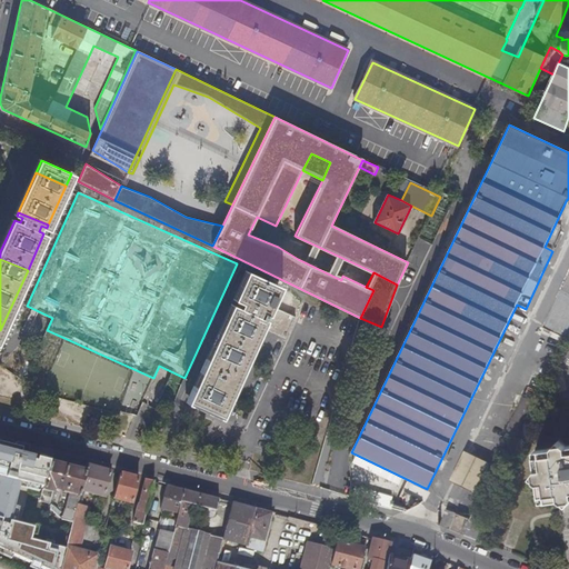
[(241,303),(240,306),(239,308),(233,306),(218,341),(190,401),(220,415),(248,353),(261,326),(288,337),(292,328),(296,320),(269,308),(279,287),(249,273),(237,300),(241,303)]
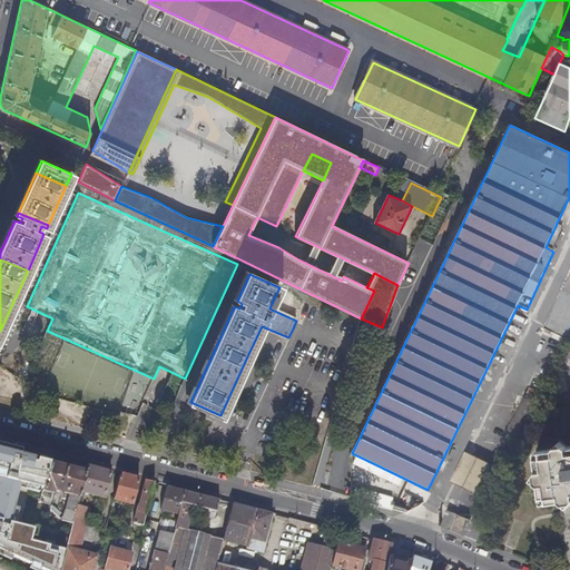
[(569,291),(564,290),(547,327),(569,338),(569,337),(569,291)]
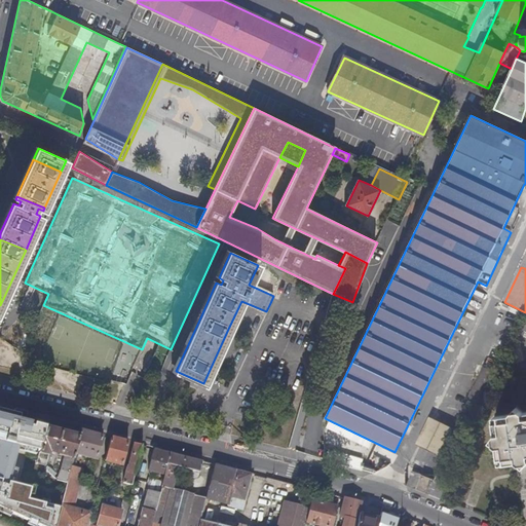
[(497,435),(492,442),(498,447),(501,464),(519,462),(525,467),(525,412),(525,413),(518,407),(513,415),(495,417),(497,435)]
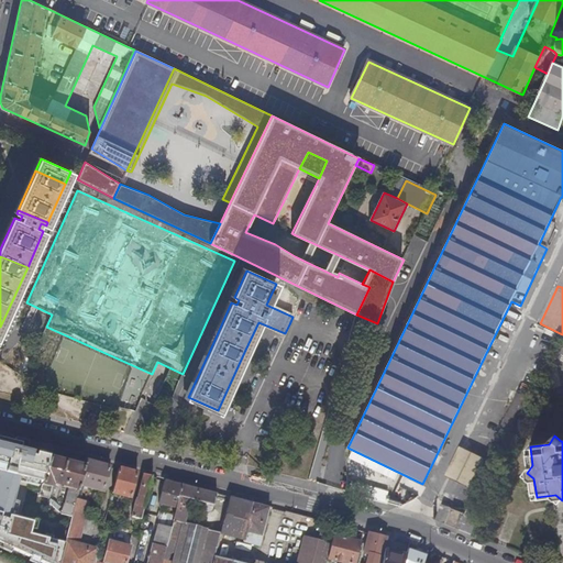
[(0,543),(1,544),(42,562),(61,562),(65,550),(26,541),(29,529),(9,523),(21,477),(43,483),(50,456),(20,449),(21,443),(0,438),(0,543)]
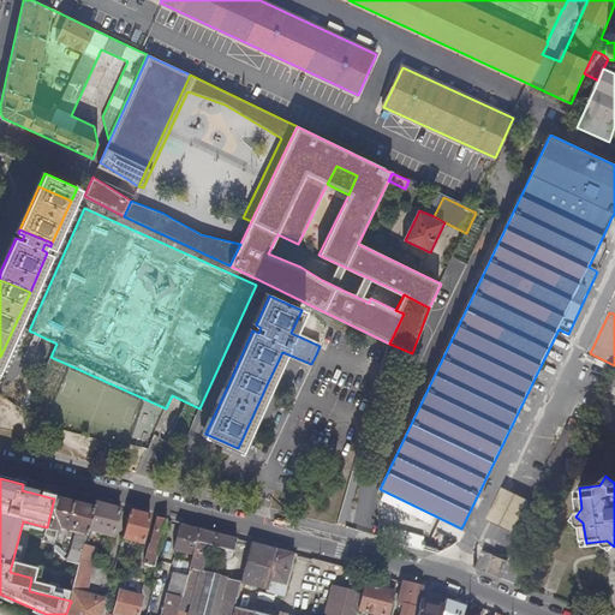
[(507,495),(496,518),(512,525),(523,502),(507,495)]
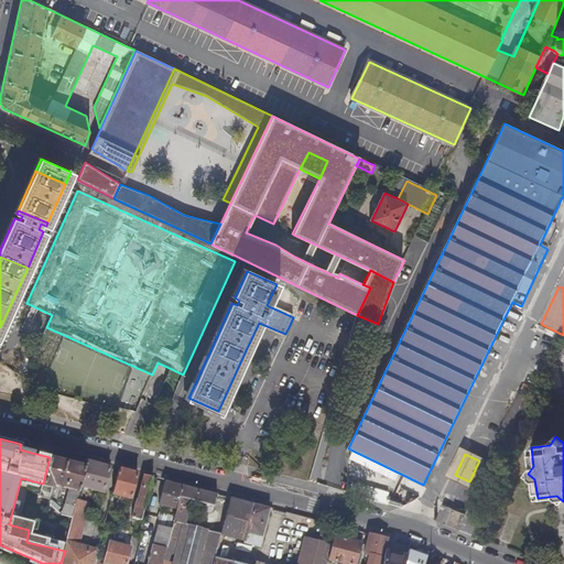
[(66,517),(73,518),(77,500),(80,487),(86,467),(50,457),(43,484),(40,497),(50,500),(52,488),(53,489),(54,486),(58,488),(60,485),(64,486),(64,488),(69,490),(66,505),(69,505),(66,517)]
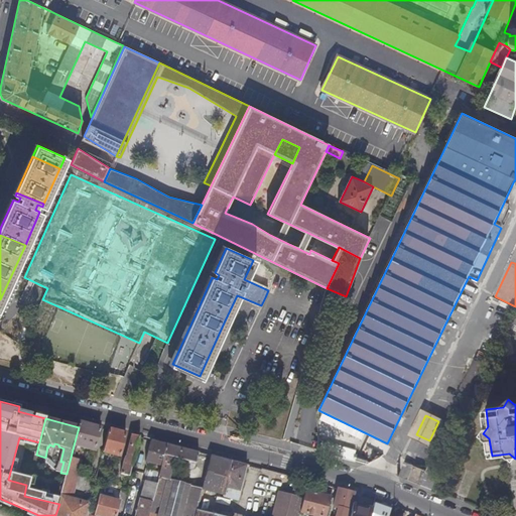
[(101,427),(80,422),(79,427),(74,445),(96,450),(101,427)]
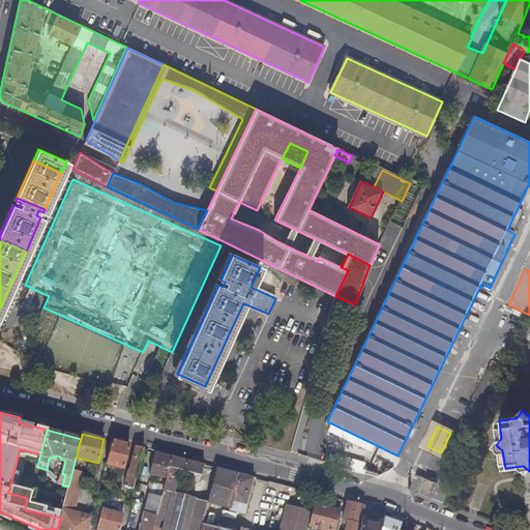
[(129,446),(112,441),(106,465),(123,469),(129,446)]
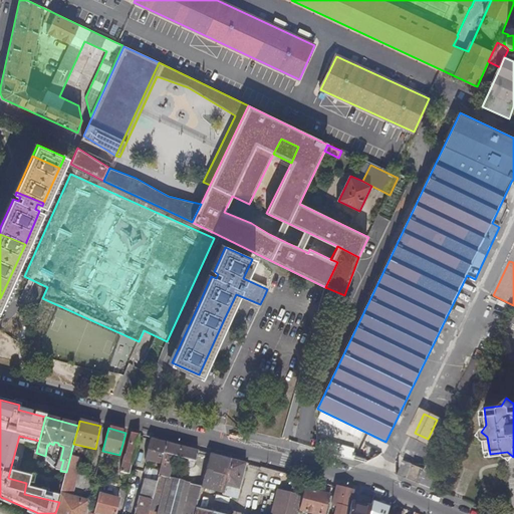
[(129,475),(139,436),(132,434),(125,456),(124,457),(120,473),(129,475)]
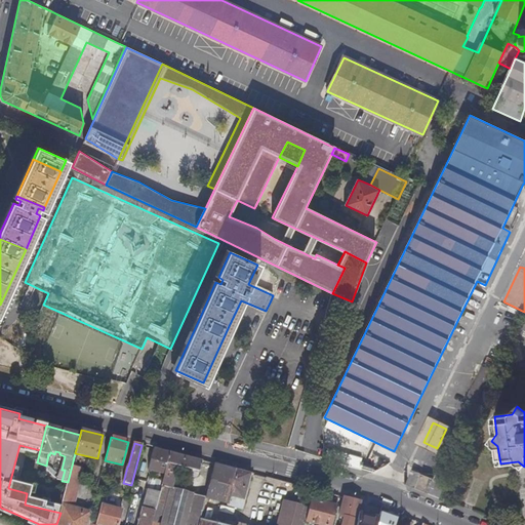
[(148,470),(165,475),(170,452),(154,448),(148,470)]
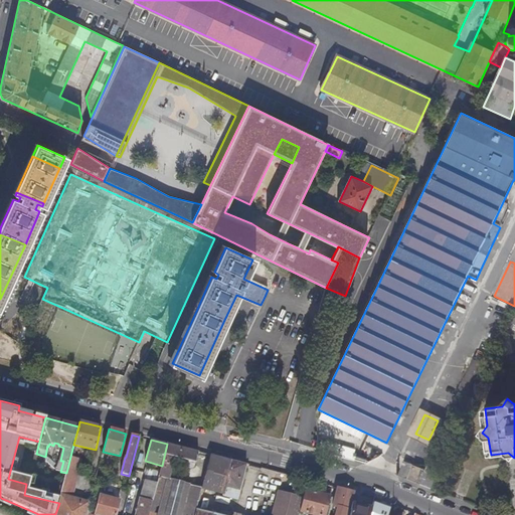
[(299,514),(304,498),(279,492),(272,514),(214,514),(196,510),(201,489),(223,494),(223,496),(237,499),(239,492),(240,492),(247,465),(210,455),(201,488),(179,483),(182,472),(172,469),(175,458),(184,460),(183,465),(185,467),(192,469),(194,467),(196,463),(198,452),(167,444),(162,466),(160,473),(148,514),(299,514)]
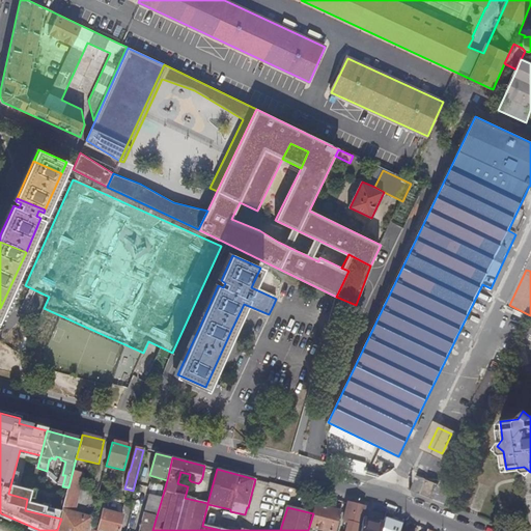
[(421,494),(445,504),(459,471),(448,466),(438,492),(435,491),(438,484),(426,479),(421,494)]
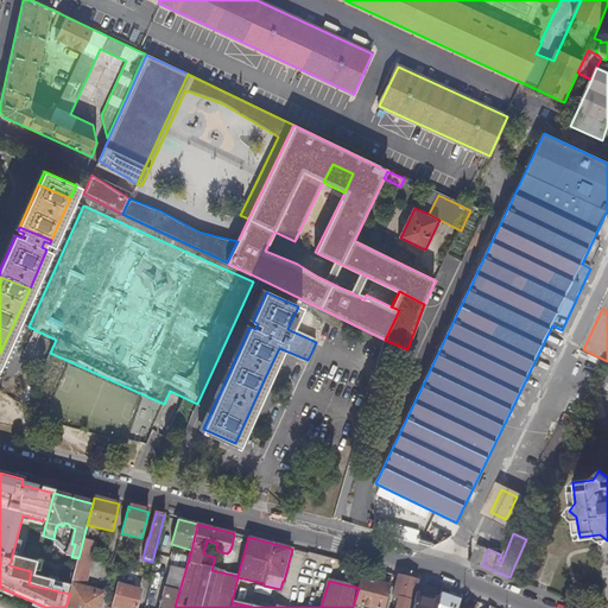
[(70,594),(65,607),(102,607),(103,606),(106,594),(87,589),(99,543),(83,539),(78,558),(70,594)]
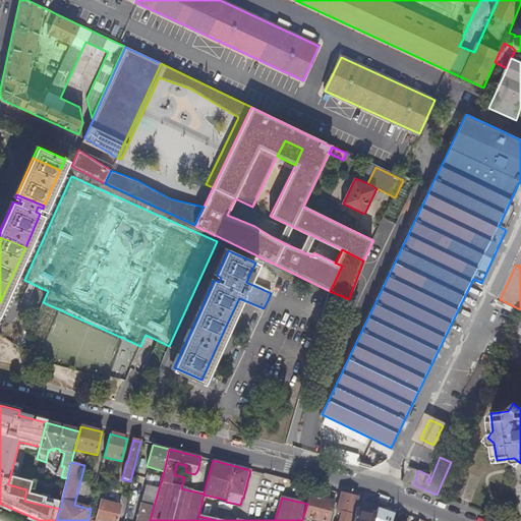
[(404,481),(412,484),(417,470),(410,466),(404,481)]
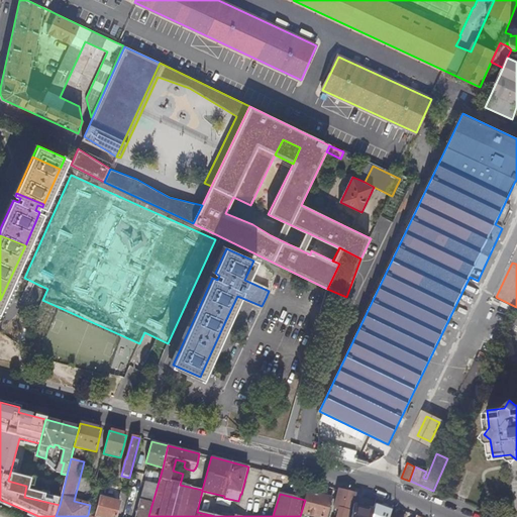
[(99,470),(96,481),(109,485),(111,473),(99,470)]
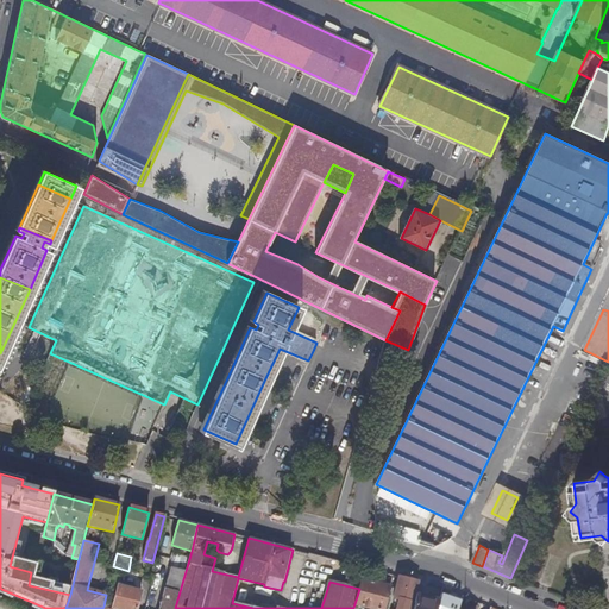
[(175,608),(189,559),(176,557),(175,560),(171,559),(169,569),(170,569),(159,608),(175,608)]
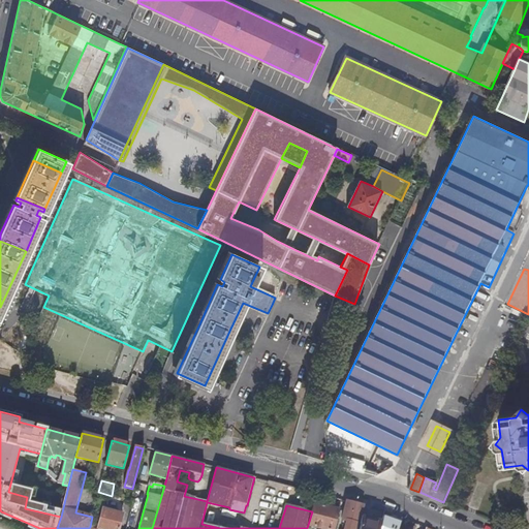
[(312,497),(303,495),(300,505),(309,507),(312,497)]
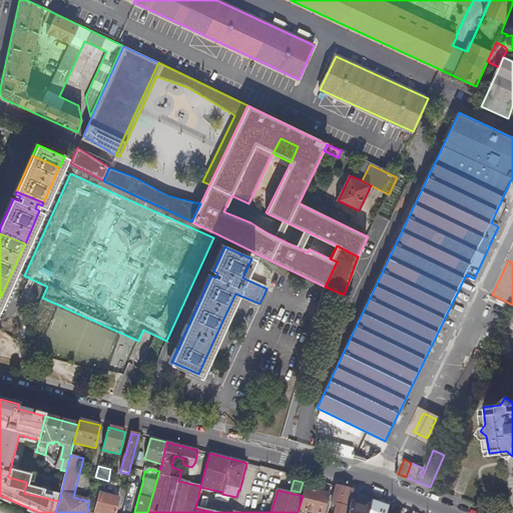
[(354,490),(337,486),(333,505),(345,508),(344,512),(349,512),(352,501),(354,490)]
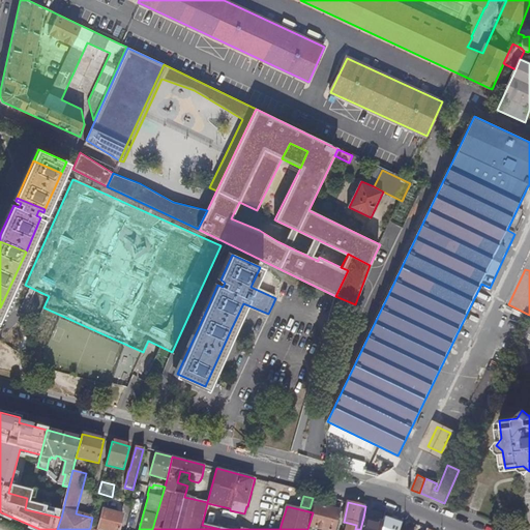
[(315,504),(313,512),(307,529),(335,529),(342,506),(337,505),(336,509),(315,504)]
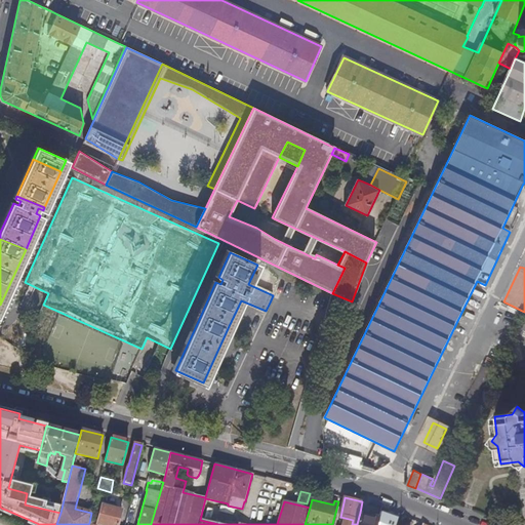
[(118,524),(123,511),(103,505),(97,524),(99,524),(118,524)]
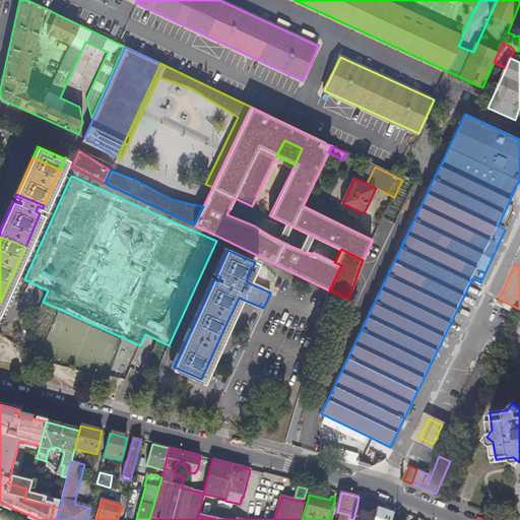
[(391,519),(394,514),(384,511),(386,506),(379,503),(378,504),(378,507),(376,513),(374,519),(391,519)]
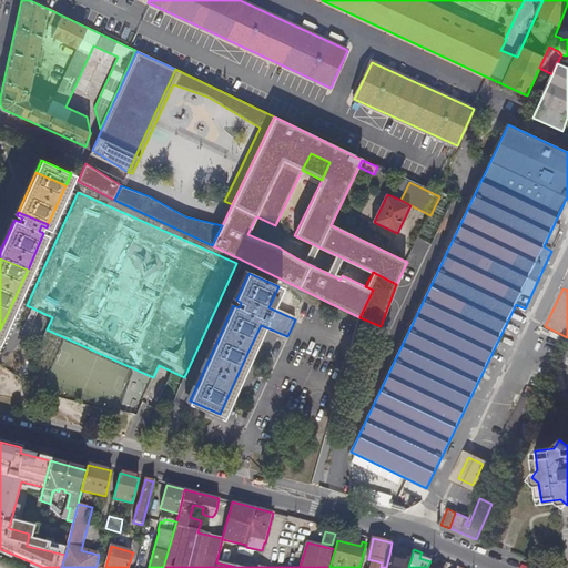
[(389,555),(386,567),(408,567),(411,560),(389,555)]
